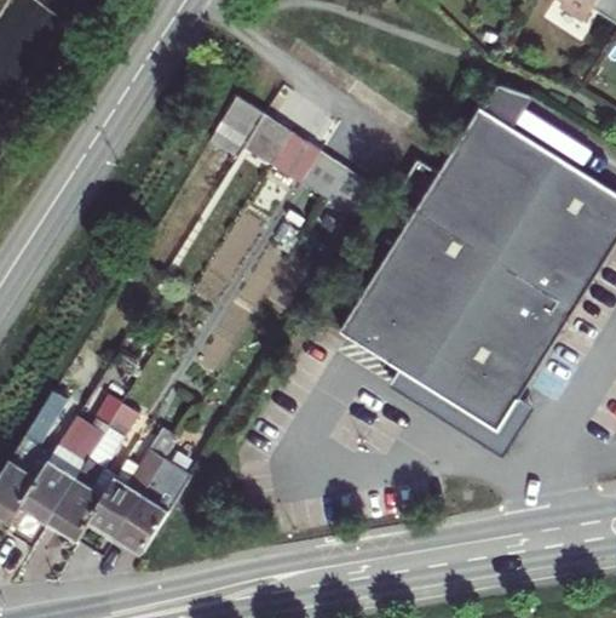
[(615,0),(559,0),(560,0),(558,5),(582,21),(596,0),(615,0)]
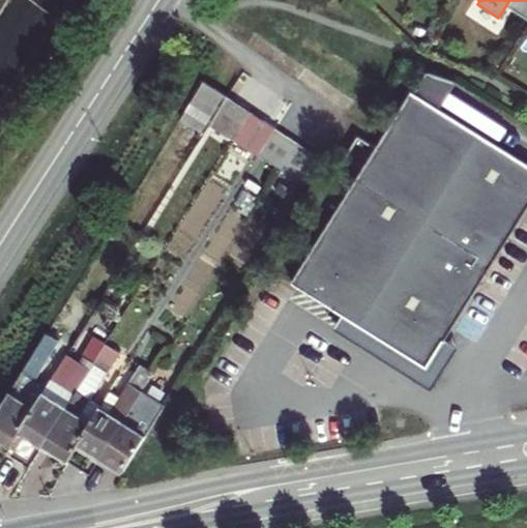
[(526,164),(439,110),(429,103),(443,79),(426,72),(412,94),(410,92),(371,153),(360,171),(290,283),(342,316),(426,369),(444,339),(526,206),(526,164)]
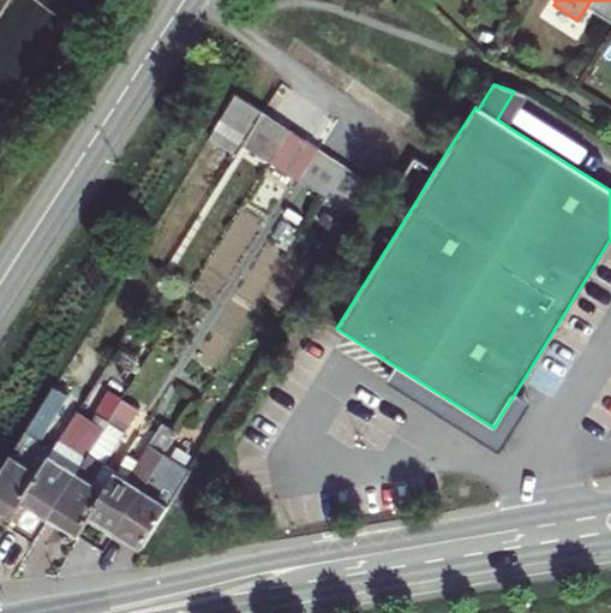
[(270,103),(243,85),(216,129),(244,146),(251,135),(270,103)]
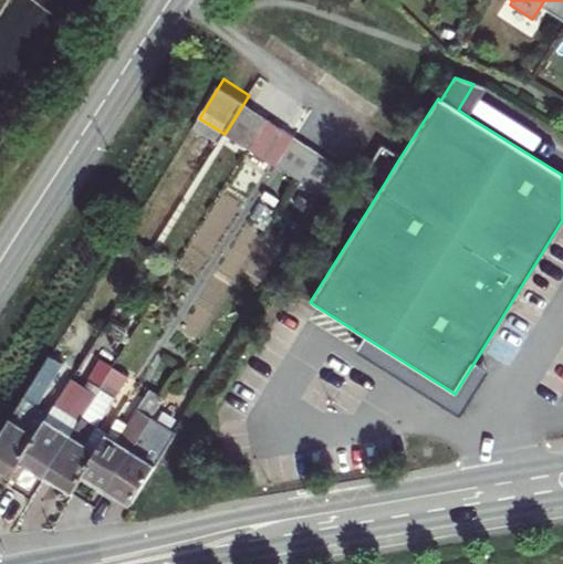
[(458,110),(469,117),(487,90),(473,84),(458,110)]
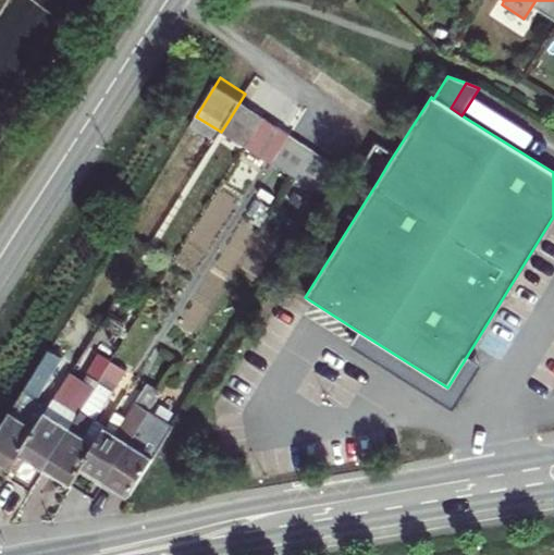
[(271,111),(245,94),(228,122),(254,140),(271,111)]
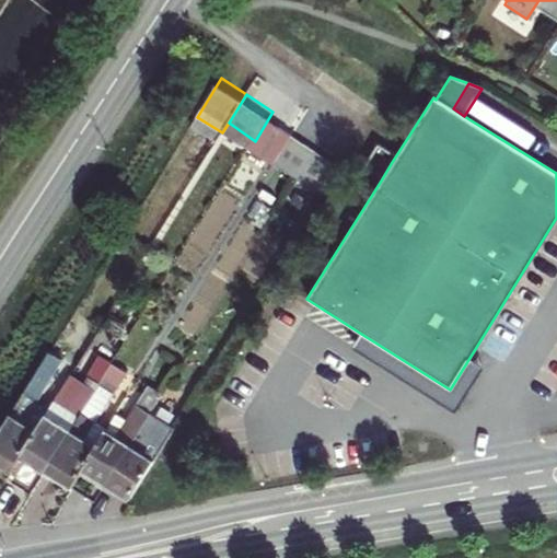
[(294,127),(273,112),(255,141),(277,155),(294,127)]
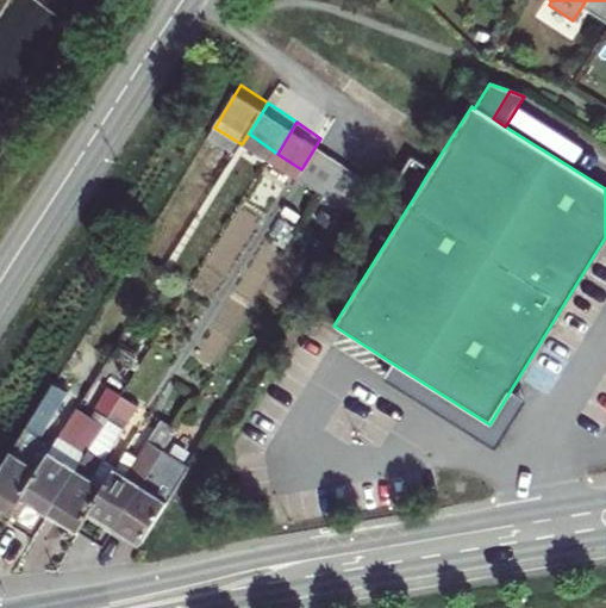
[(348,156),(320,138),(301,169),(328,187),(348,156)]
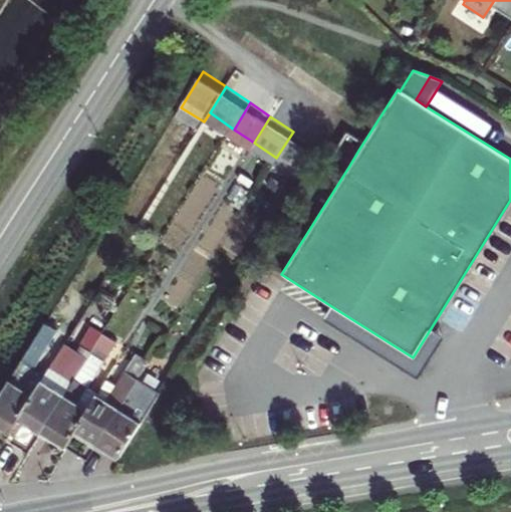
[(313,146),(293,132),(276,158),(297,172),(313,146)]
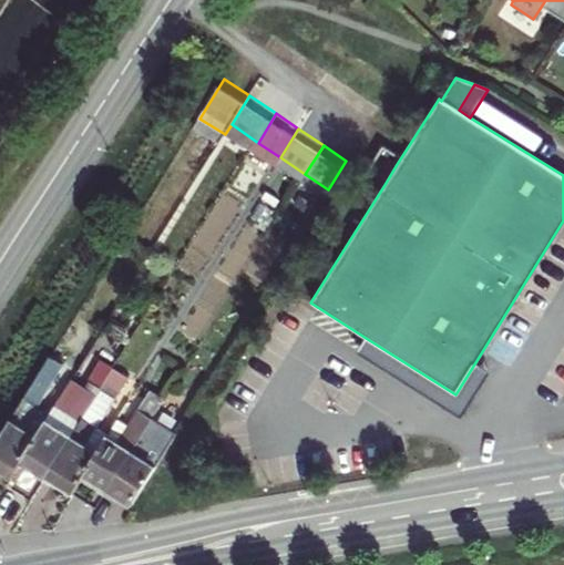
[(377,177),(386,183),(397,164),(388,158),(377,177)]
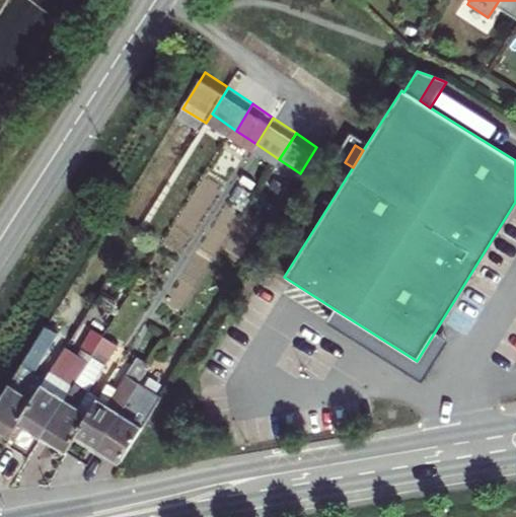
[(417,361),(335,309),(327,320),(421,379),(446,338),(435,331),(417,361)]
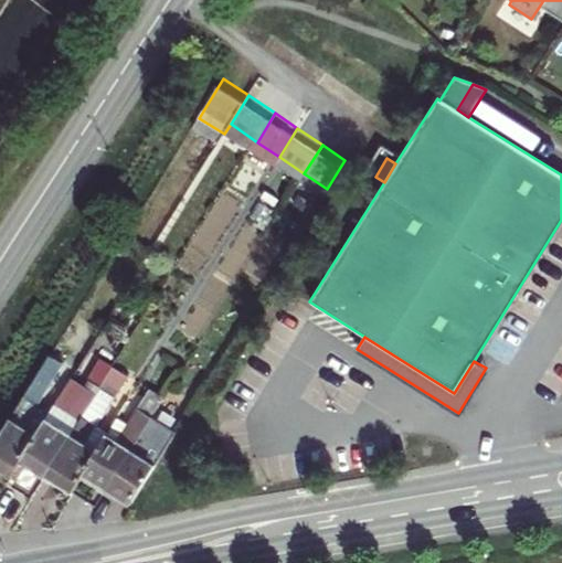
[(105,439),(95,457),(83,476),(107,491),(155,414),(159,405),(145,396),(114,446),(105,439)]
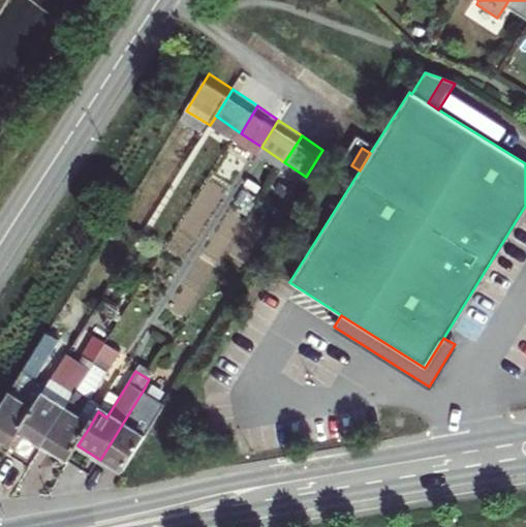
[(32,386),(19,378),(0,409),(0,446),(9,452),(19,436),(32,413),(20,405),(32,386)]
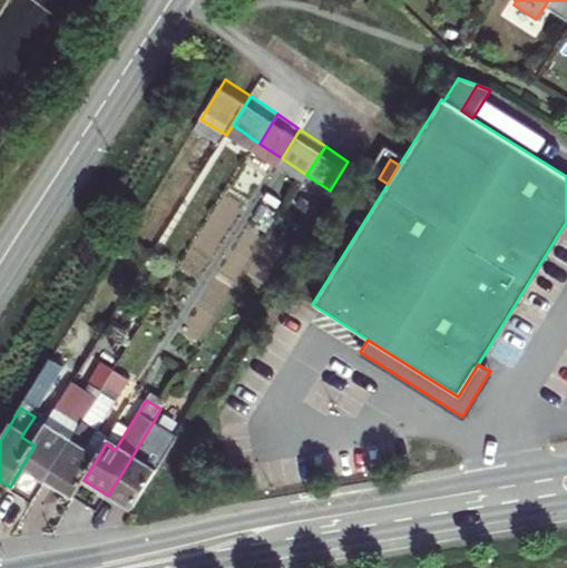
[(169,424),(156,418),(108,496),(130,508),(176,434),(166,429),(169,424)]
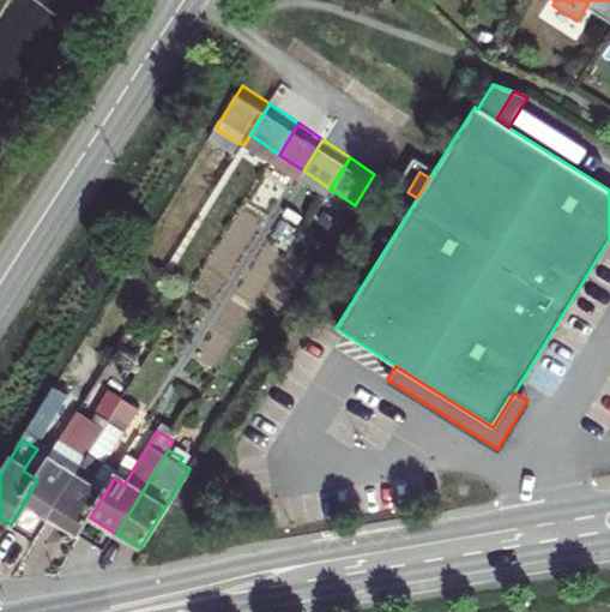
[(49,461),(37,480),(22,507),(50,526),(89,462),(73,453),(62,468),(49,461)]
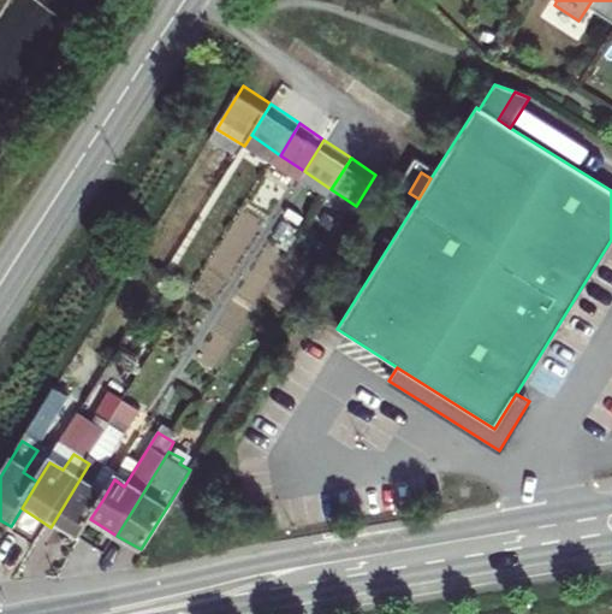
[(100,472),(89,464),(51,527),(76,543),(90,519),(104,499),(89,489),(100,472)]
